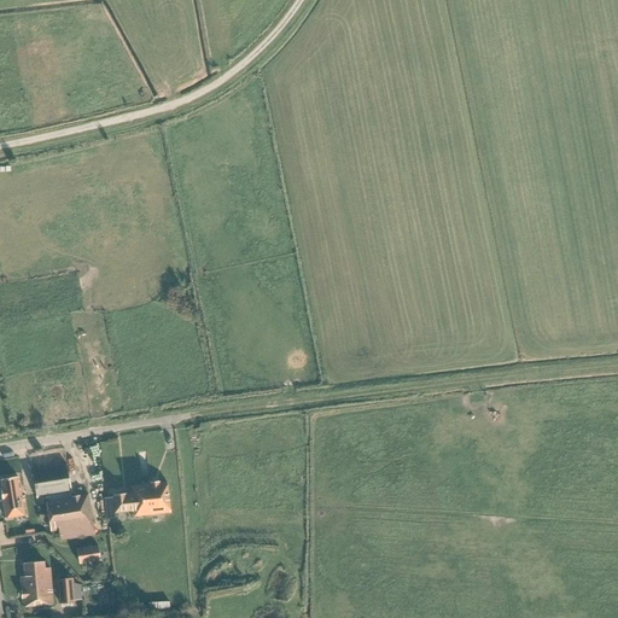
[(62,540),(71,537),(95,532),(87,494),(70,496),(69,491),(71,491),(65,465),(31,472),(36,499),(45,497),(52,531),(59,529),(62,540)]
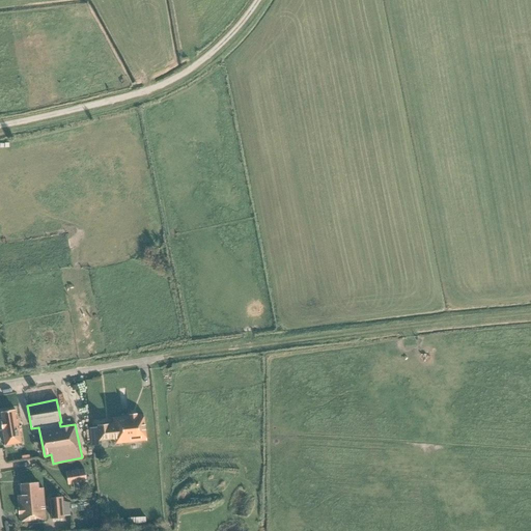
[(2,419),(0,419),(5,445),(21,443),(18,420),(16,420),(15,410),(1,412),(2,419)]
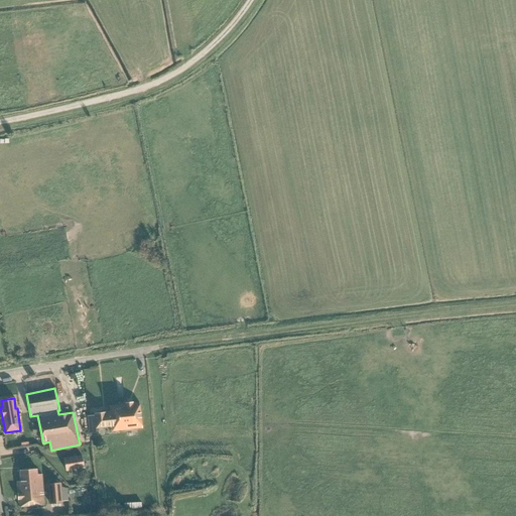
[(95,413),(95,416),(87,417),(88,434),(96,433),(96,428),(116,426),(117,430),(142,428),(140,404),(109,406),(110,411),(95,413)]
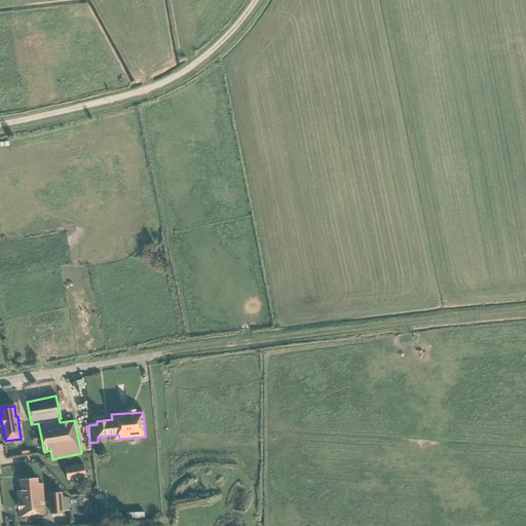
[(85,477),(83,464),(65,467),(67,480),(85,477)]
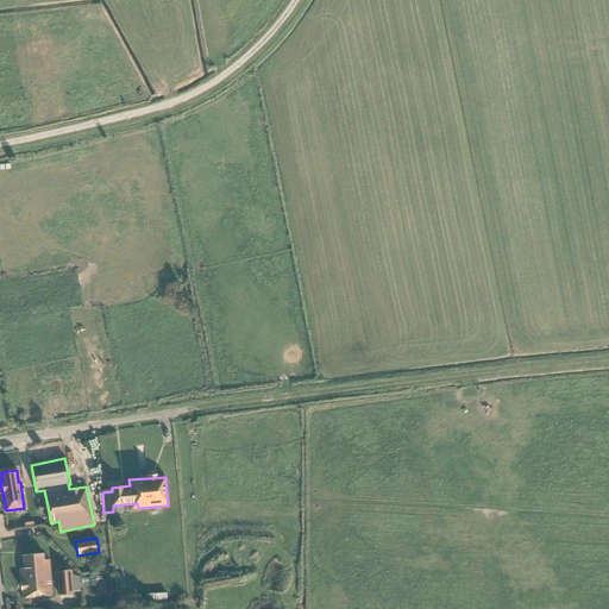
[(43,554),(22,556),(23,569),(19,570),(22,600),(51,597),(48,560),(43,562),(43,554)]
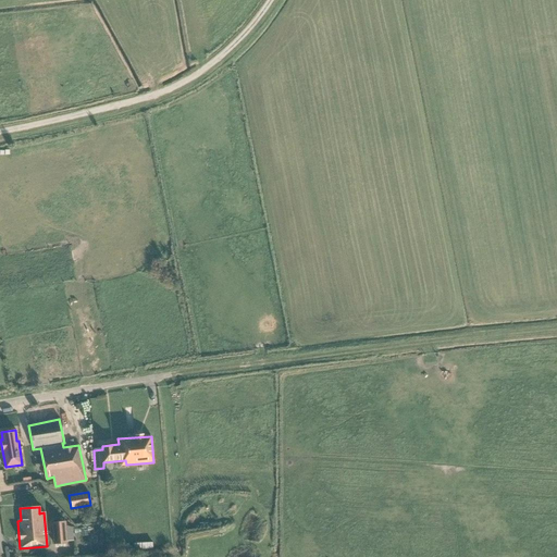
[(72,527),(64,524),(64,522),(51,523),(53,545),(66,544),(65,541),(73,540),(72,527)]
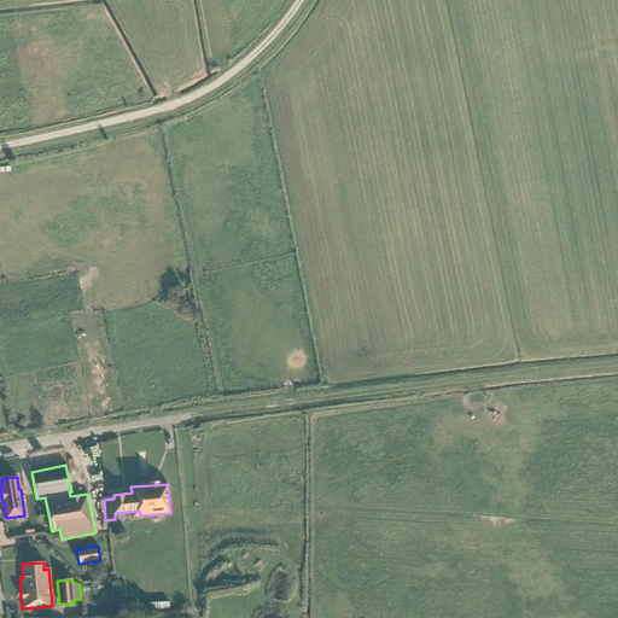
[(150,608),(170,607),(169,599),(150,599),(150,608)]
